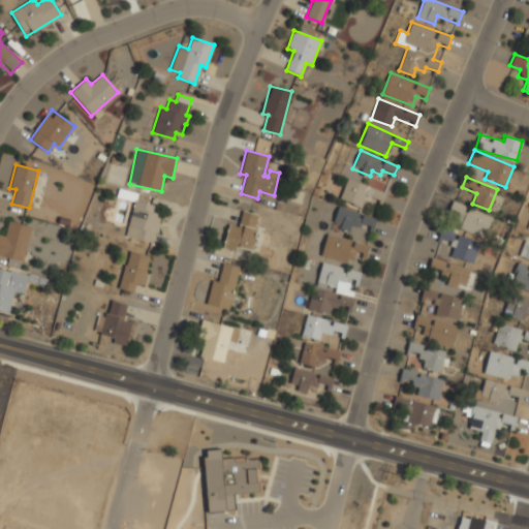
[(340,200),(362,207),(365,195),(383,200),(386,191),(346,180),(340,200)]
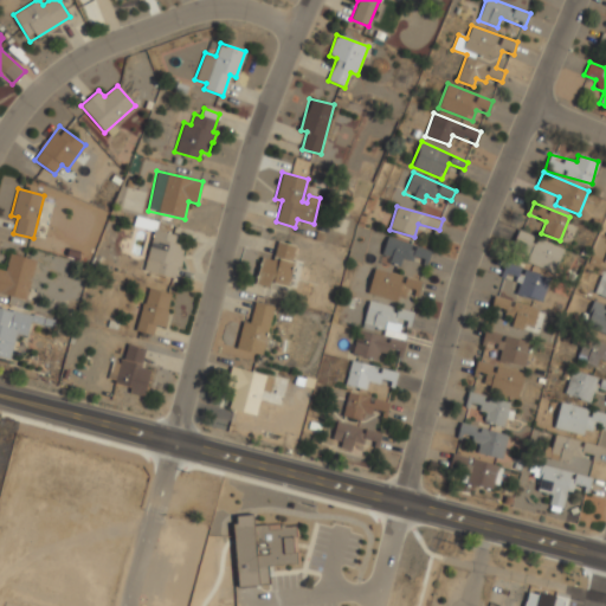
[(176,278),(184,245),(174,243),(175,234),(153,230),(144,271),(176,278)]
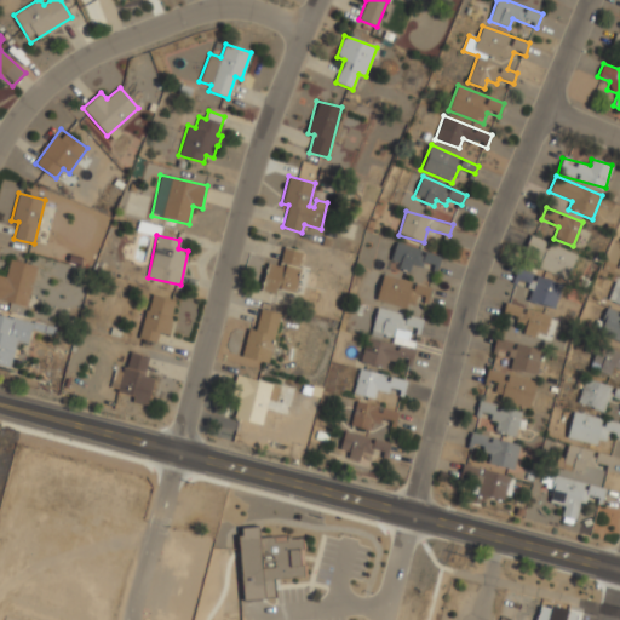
[(568,277),(575,252),(529,237),(523,258),(539,263),(538,269),(568,277)]
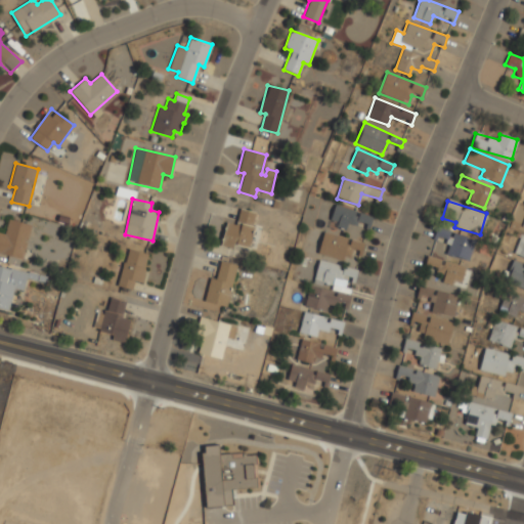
[(361,211),(334,206),(331,223),(348,227),(348,224),(358,226),(361,211)]
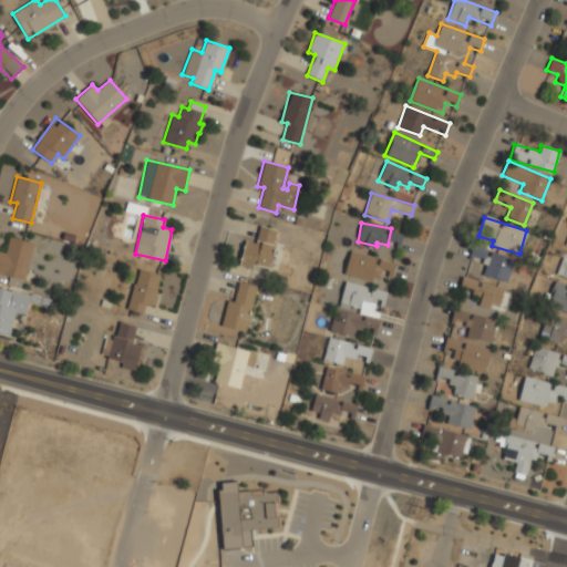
[(245,240),(238,266),(253,270),(254,265),(269,269),(278,230),(259,226),(256,243),(245,240)]
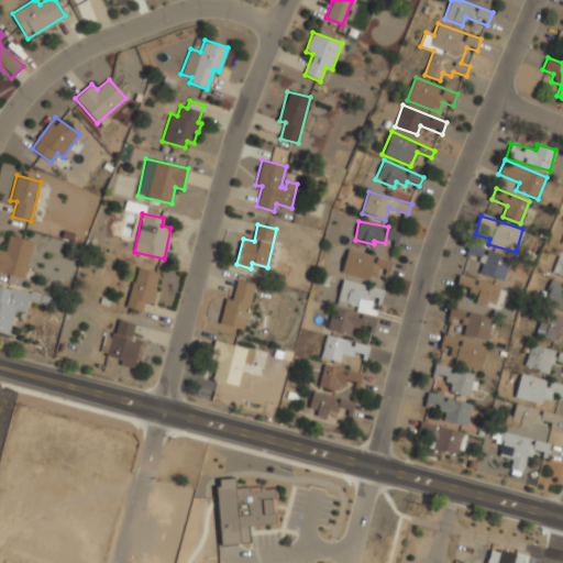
[(23,278),(0,273),(0,250),(4,252),(9,235),(33,242),(23,278)]
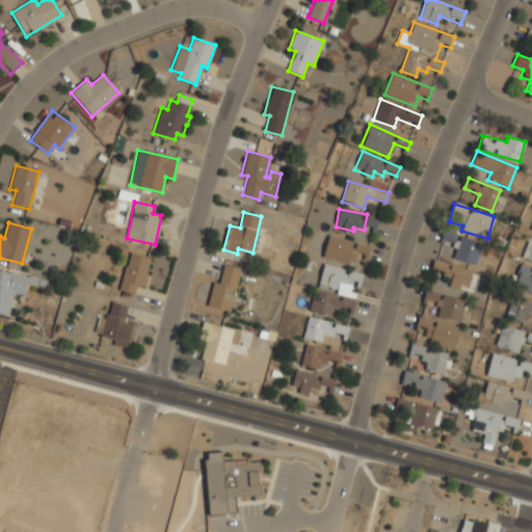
[(482,242),(458,237),(459,234),(443,231),(441,243),(447,244),(456,246),(453,259),(477,264),(482,242)]
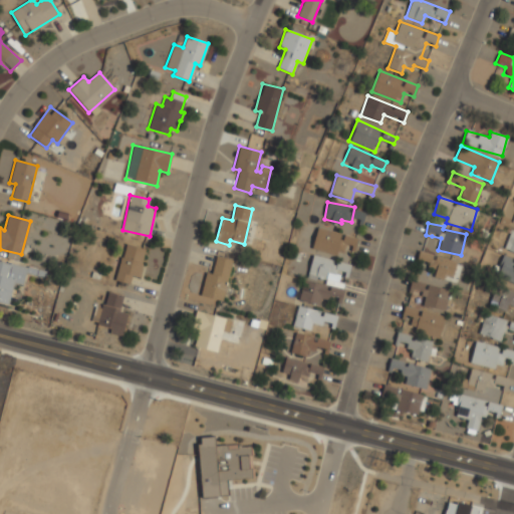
[(312,249),(344,255),(346,247),(355,249),(357,237),(316,229),(312,249)]
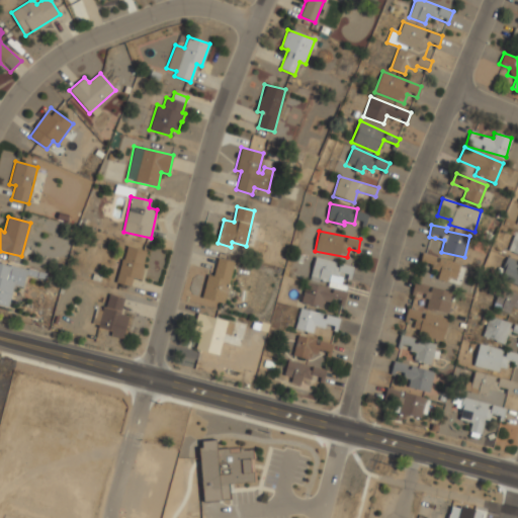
[(508,251),(517,254),(517,233),(515,232),(508,251)]
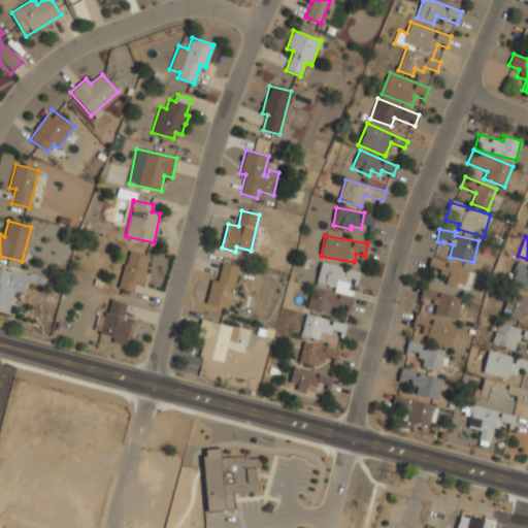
[(118,288),(124,264),(126,265),(130,251),(149,256),(145,270),(146,270),(142,285),(135,283),(133,292),(118,288)]
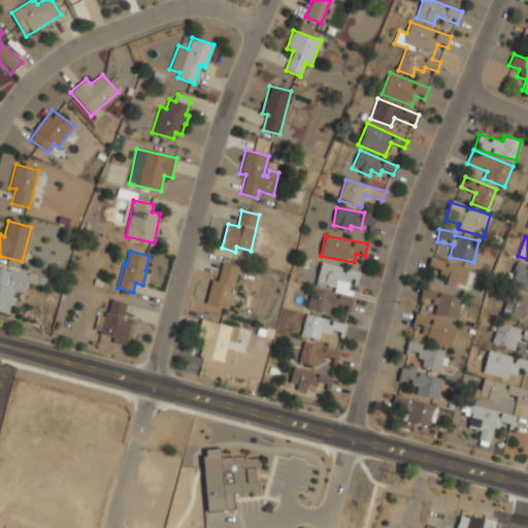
[(448,277),(446,283),(464,288),(469,268),(430,258),(428,266),(440,269),(439,275),(448,277)]
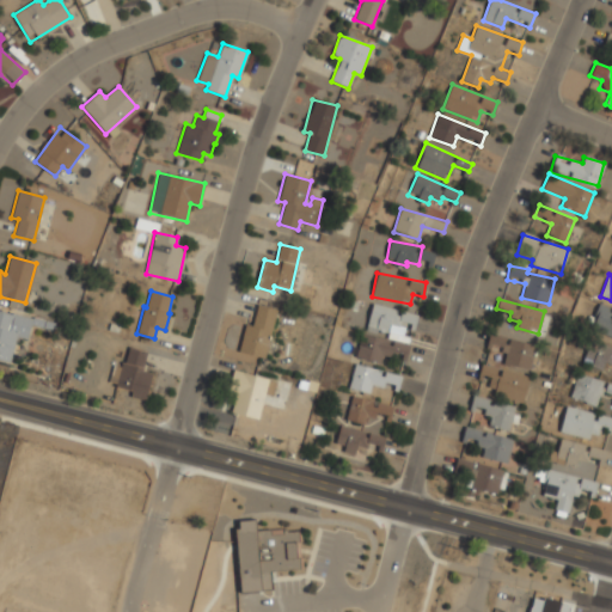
[(373,303),(417,316),(412,331),(409,330),(410,324),(401,322),(399,326),(404,328),(402,336),(387,331),(386,334),(377,330),(375,334),(365,331),(373,303)]
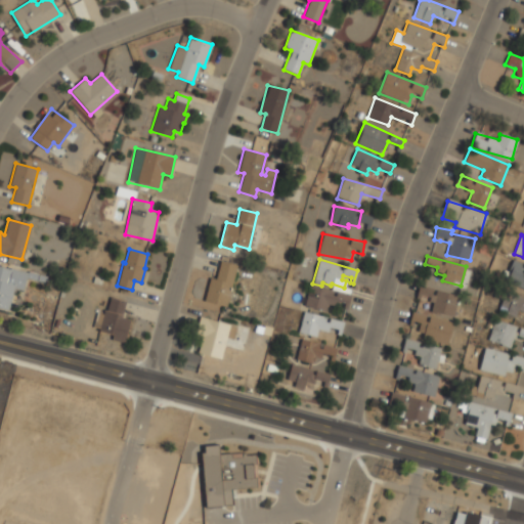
[(204,301),(227,307),(237,265),(220,261),(216,279),(210,278),(204,301)]
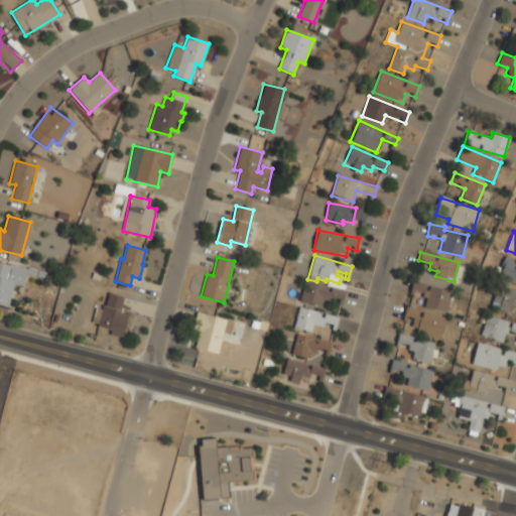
[(497,279),(515,283),(515,260),(502,257),(497,279)]
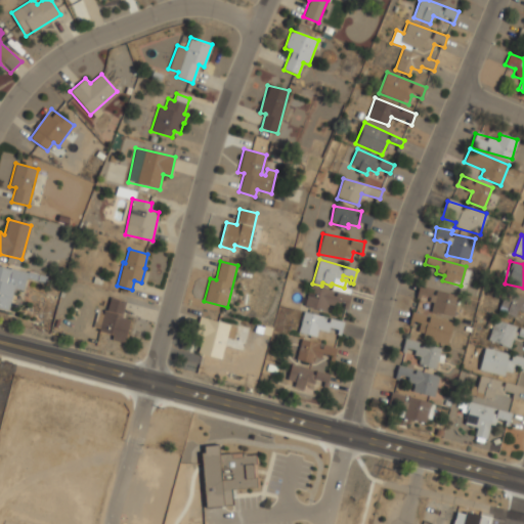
[(0,309),(0,266),(10,269),(10,268),(28,272),(23,291),(13,288),(7,311),(0,309)]
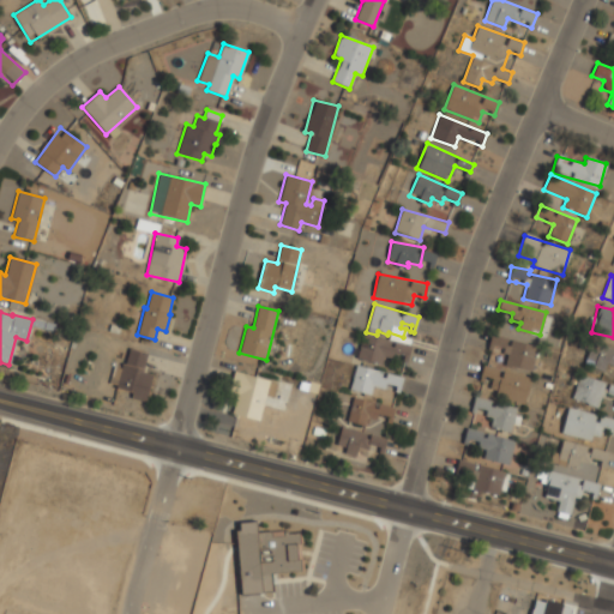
[(383,365),(384,356),(408,361),(411,347),(392,342),(362,335),(356,360),(383,365)]
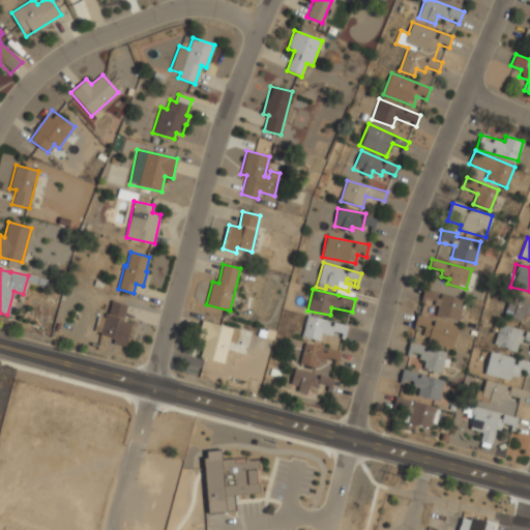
[(421,302),(438,304),(436,316),(460,319),(463,297),(423,291),(421,302)]
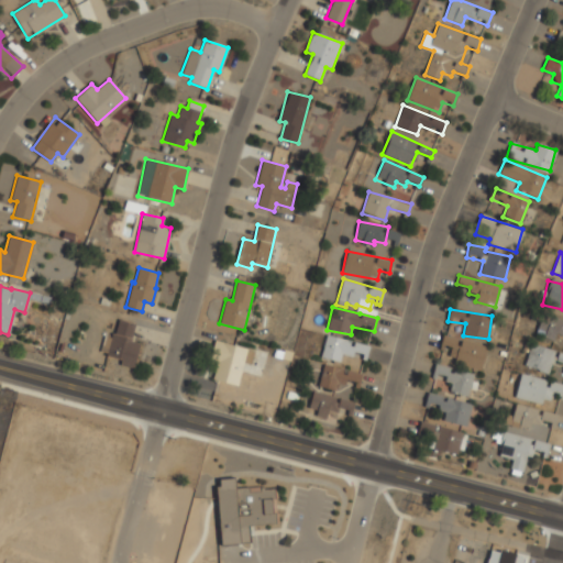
[(556,333),(562,335),(562,319),(543,312),(536,334),(553,341),(556,333)]
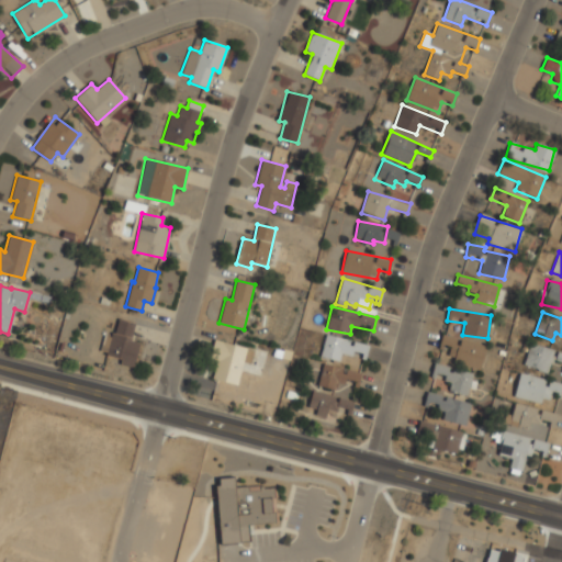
[(135,324),(119,319),(113,336),(105,334),(100,352),(122,359),(120,364),(133,368),(139,344),(131,340),(135,324)]
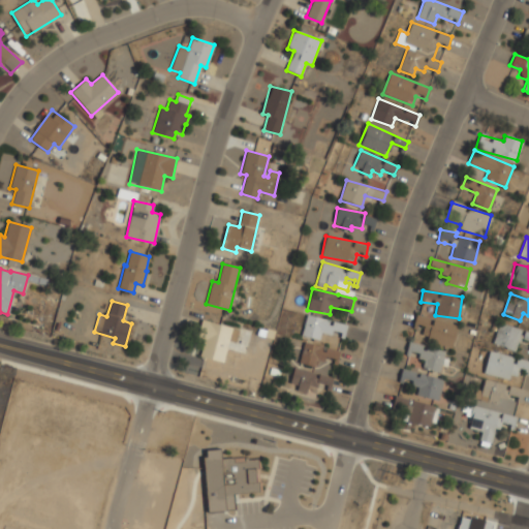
[(332,321),(307,314),(302,336),(319,340),(321,333),(332,336),(333,332),(344,335),(347,325),(332,321)]
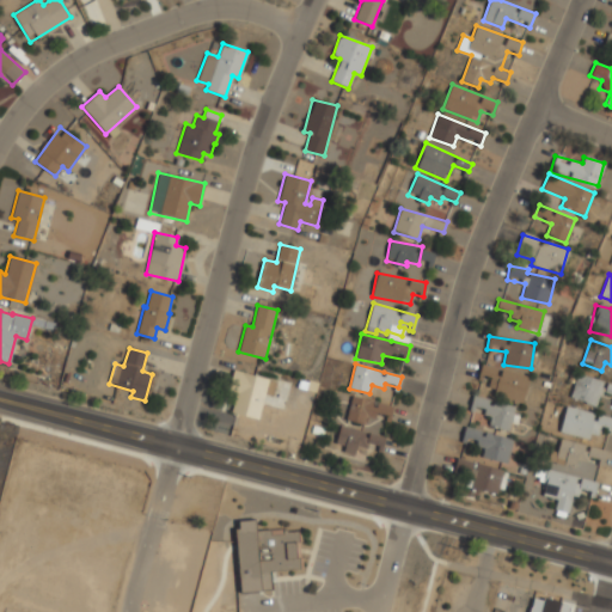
[(530,377),(482,365),(478,378),(489,380),(487,392),(524,401),(530,377)]
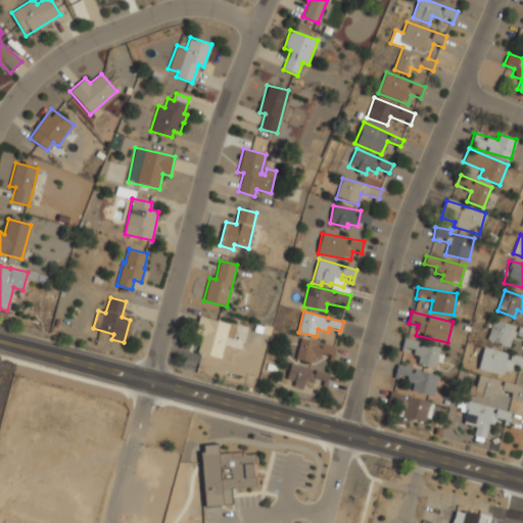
[(197,352),(221,359),(228,331),(234,332),(236,326),(199,316),(194,334),(201,336),(197,352)]
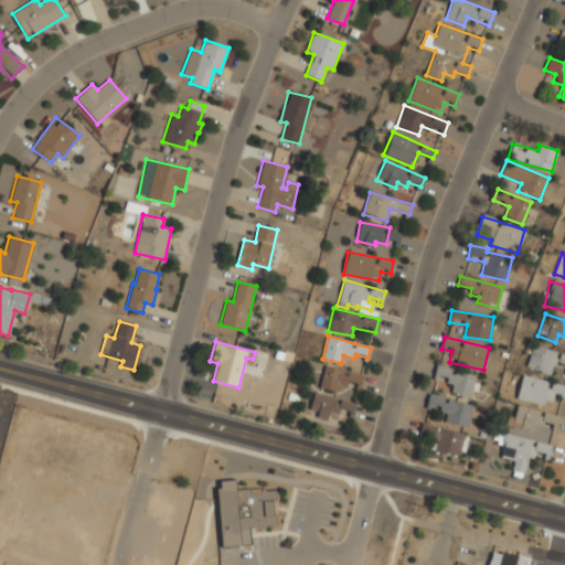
[(553,374),(558,351),(532,345),(528,369),(553,374)]
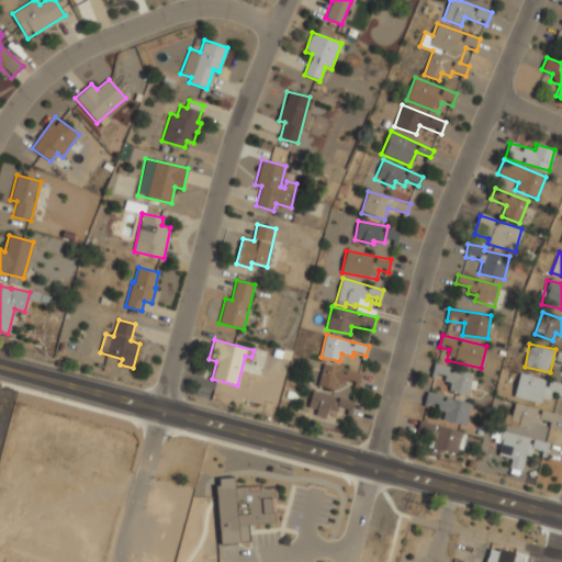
[(449,391),(468,396),(473,374),(449,368),(450,367),(435,362),(431,375),(451,381),(449,391)]
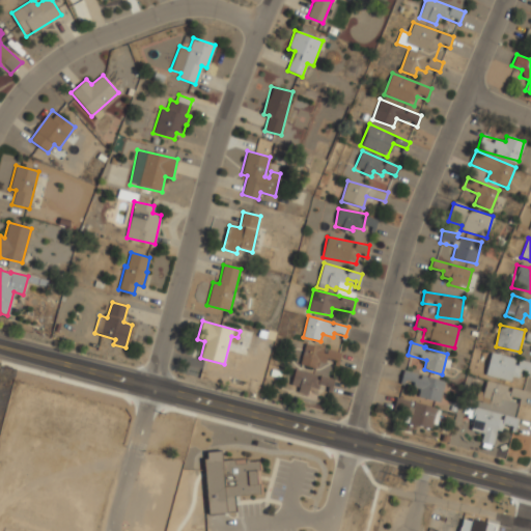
[(318,368),(319,359),(339,362),(341,350),(304,345),(301,366),(318,368)]
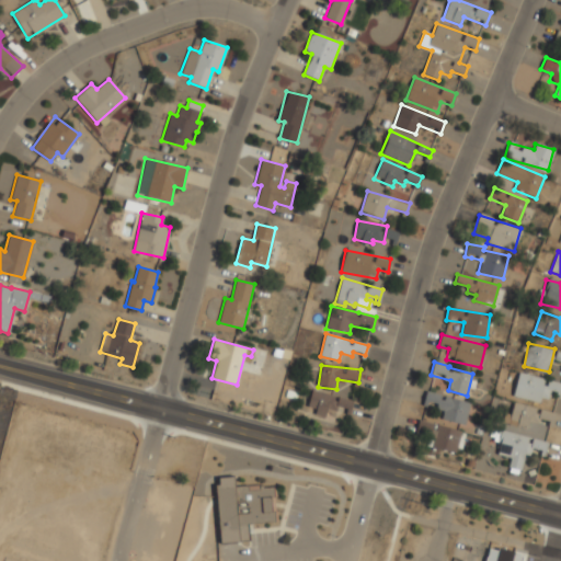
[(560,387),(560,384),(547,379),(519,373),(513,395),(547,404),(550,392),(559,396),(560,387)]
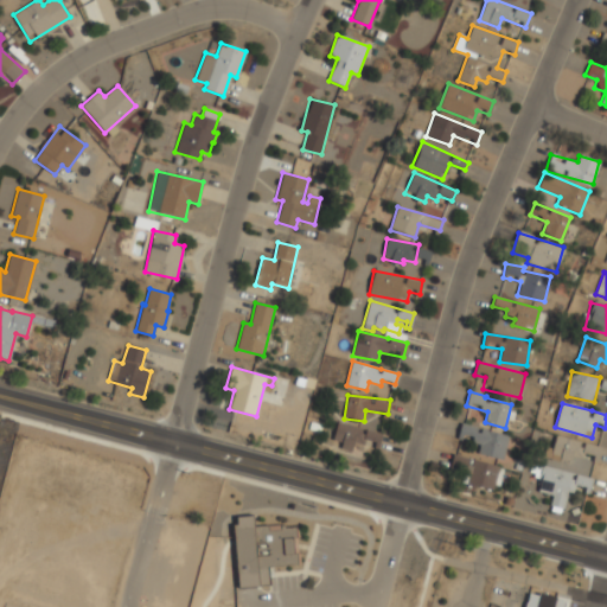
[(352,451),(353,443),(364,446),(365,440),(378,443),(381,433),(337,422),(333,440),(342,442),(340,448),(352,451)]
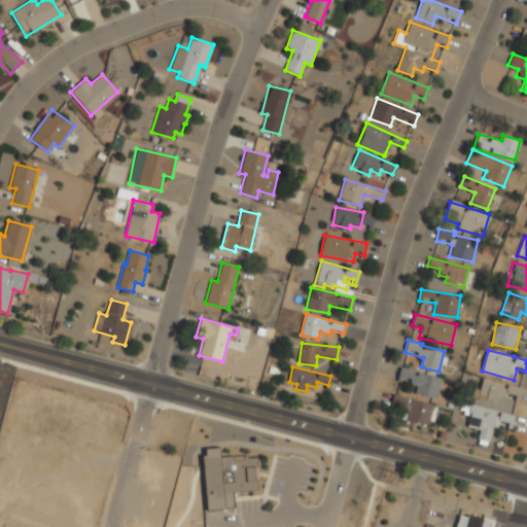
[(400,367),(414,371),(413,375),(417,376),(418,372),(442,379),(435,399),(414,393),(416,386),(410,384),(411,379),(401,377),(400,382),(396,381),(400,367)]
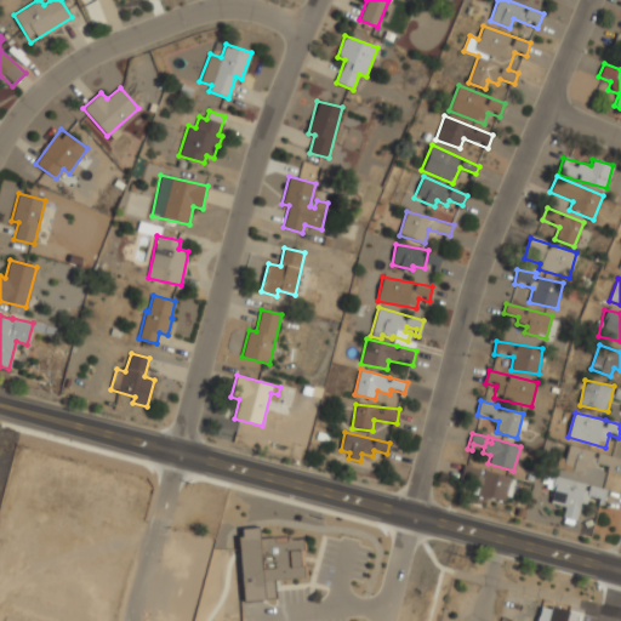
[(597,453),(567,444),(560,469),(585,476),(586,468),(602,472),(598,485),(604,488),(611,456),(597,453)]
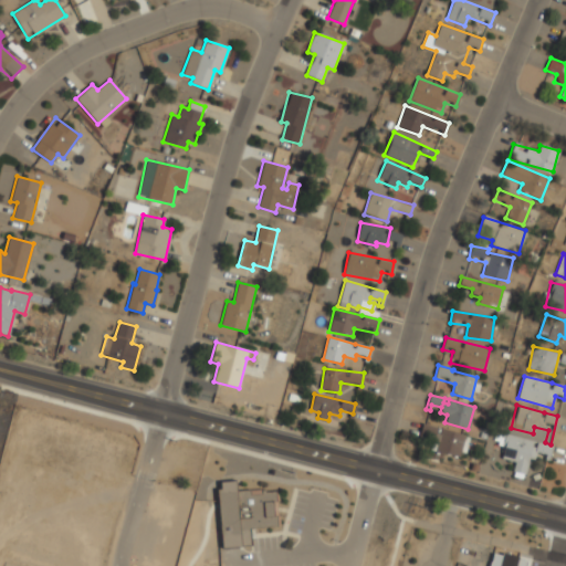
[(465,435),(422,423),(419,437),(432,440),(430,450),(459,458),(465,435)]
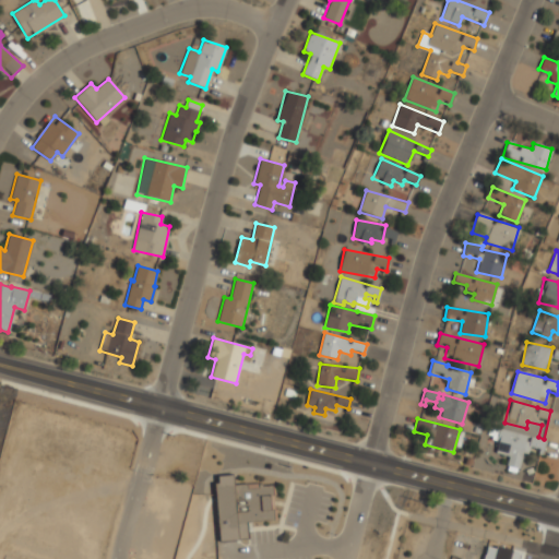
[(499,429),(527,436),(525,441),(528,442),(531,437),(545,441),(542,455),(538,454),(539,449),(530,447),(527,454),(522,453),(519,468),(507,465),(509,456),(496,452),(498,442),(496,442),(499,429)]
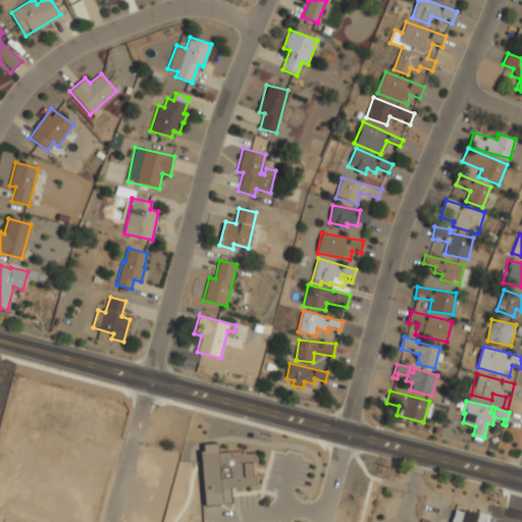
[(201,454),(204,496),(229,493),(229,487),(256,485),(254,451),(201,454)]
